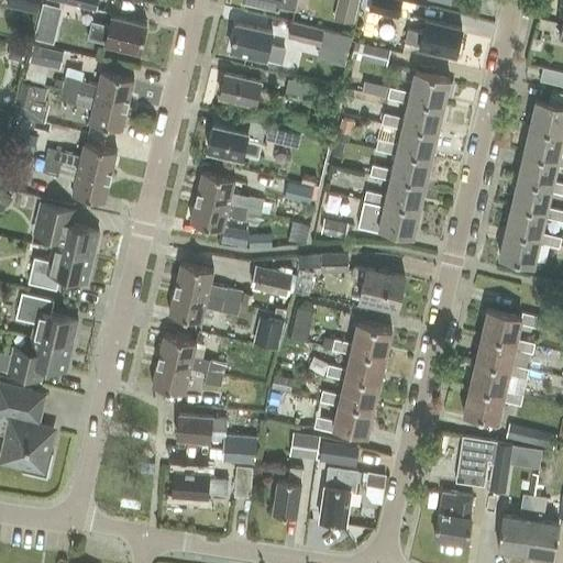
[(37,13),(40,0),(7,0),(6,6),(37,13)]
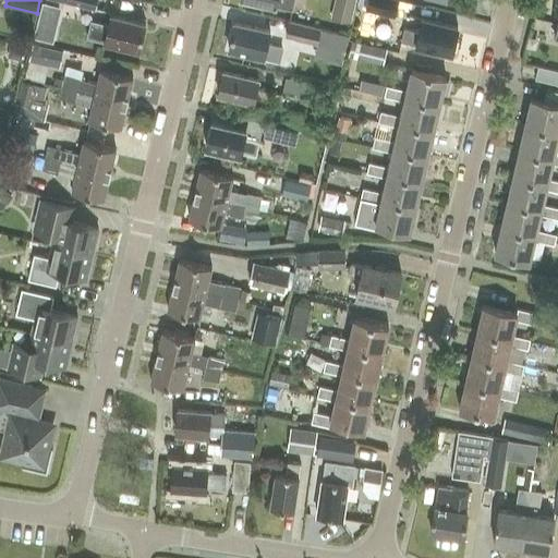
[(53,0),(95,10),(97,0),(53,0)]
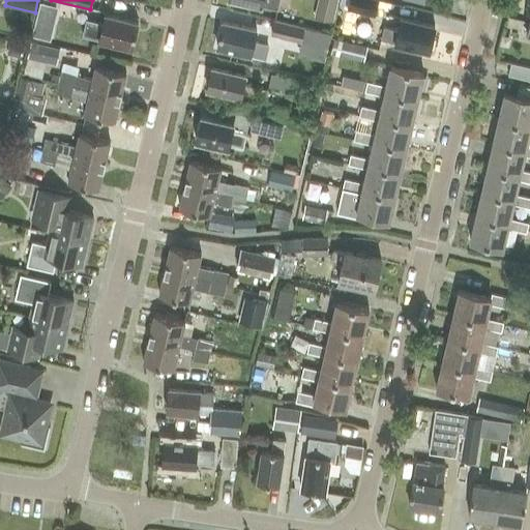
[(277,9),(280,0),(234,0),(262,6),(277,9)]
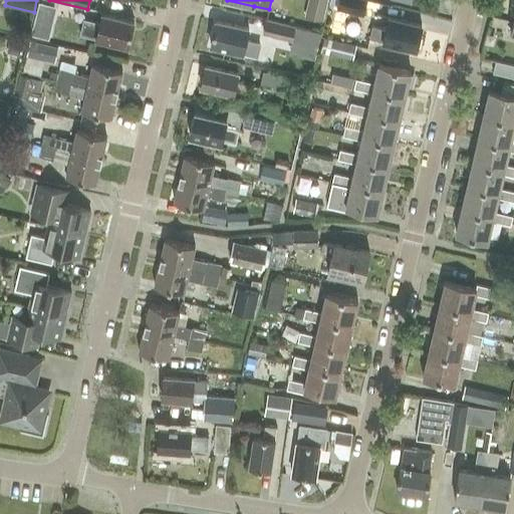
[(363,17),(367,0),(338,0),(336,10),(363,17)]
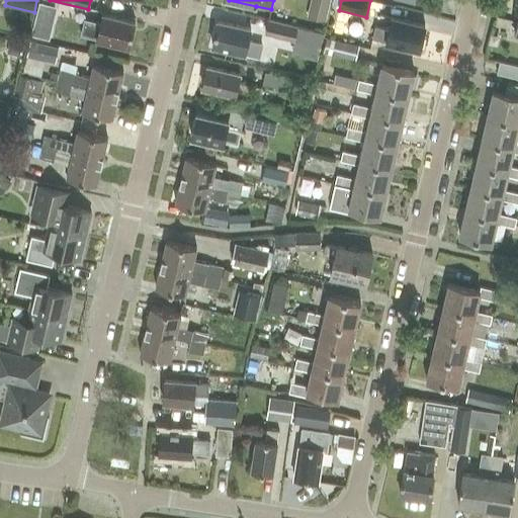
[(452,13),(455,0),(428,0),(426,6),(452,13)]
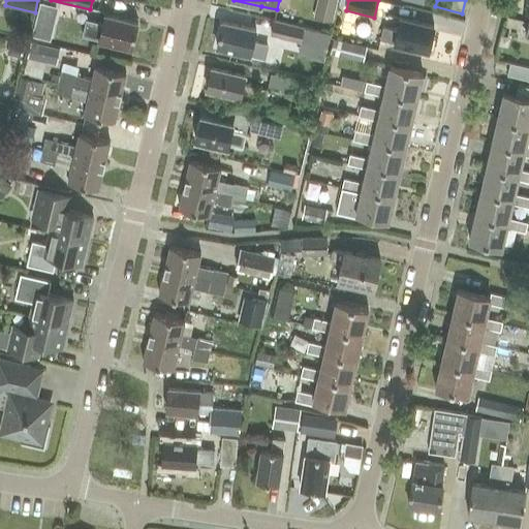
[(132,48),(138,22),(105,13),(102,27),(86,23),(83,35),(99,39),(132,48)]
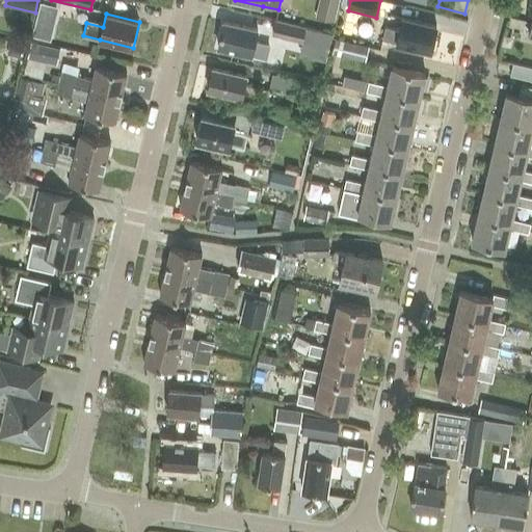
[(430,52),(436,26),(403,18),(400,30),(386,27),(382,40),(397,43),(397,44),(430,52)]
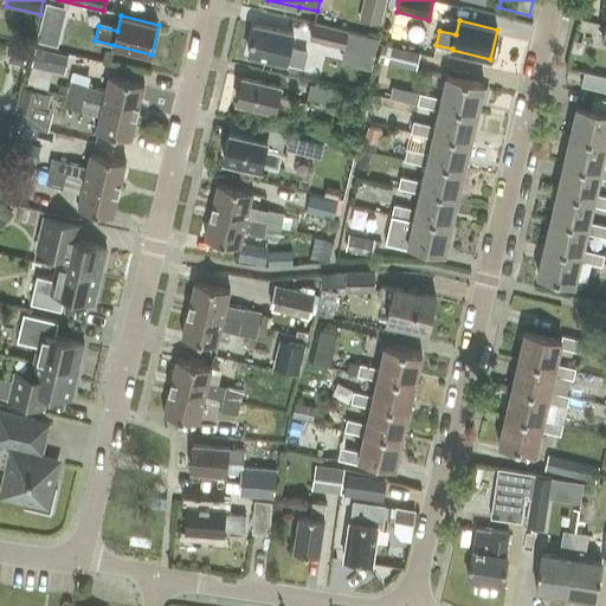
[(42,23),(37,42),(58,46),(62,27),(42,23)]
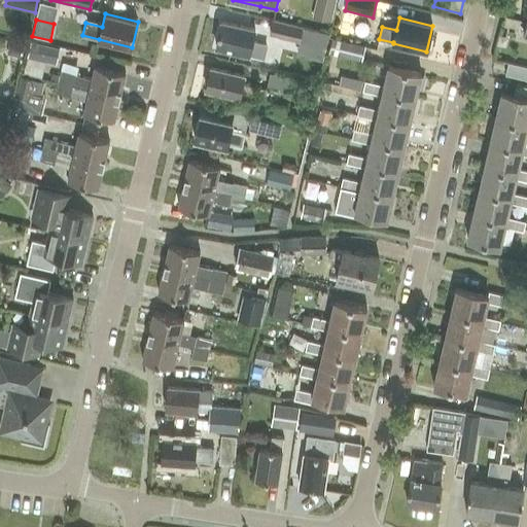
[(249,55),(264,58),(267,45),(252,42),(255,29),(222,21),(216,46),(249,55)]
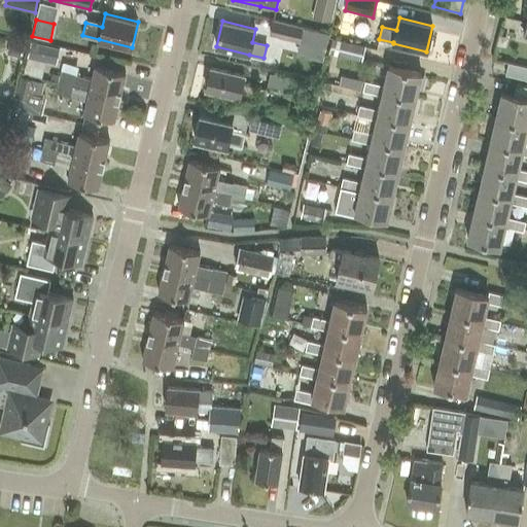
[(300,42),(304,28),(273,21),(270,35),(300,42)]
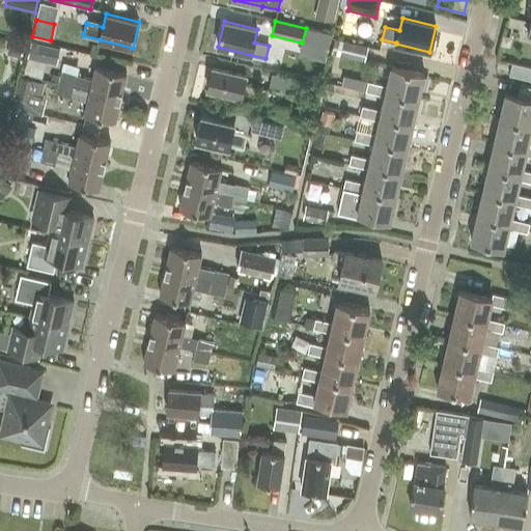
[(365,62),(368,47),(335,39),(332,54),(365,62)]
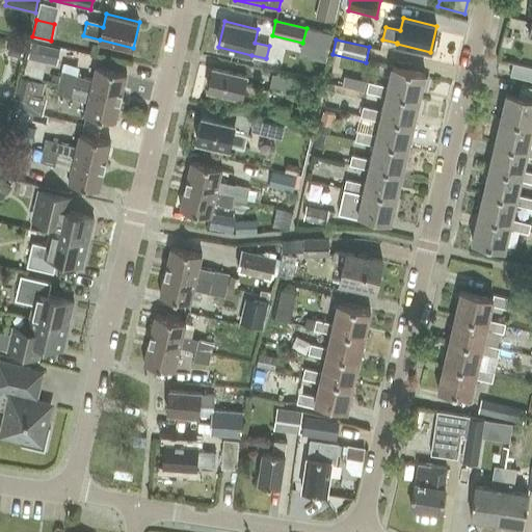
[(10,41),(7,53),(20,56),(23,43),(10,41)]
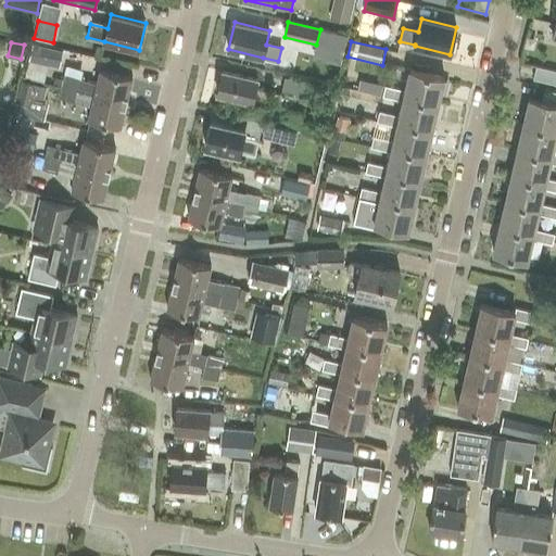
[(59,67),(63,51),(33,45),(29,61),(59,67)]
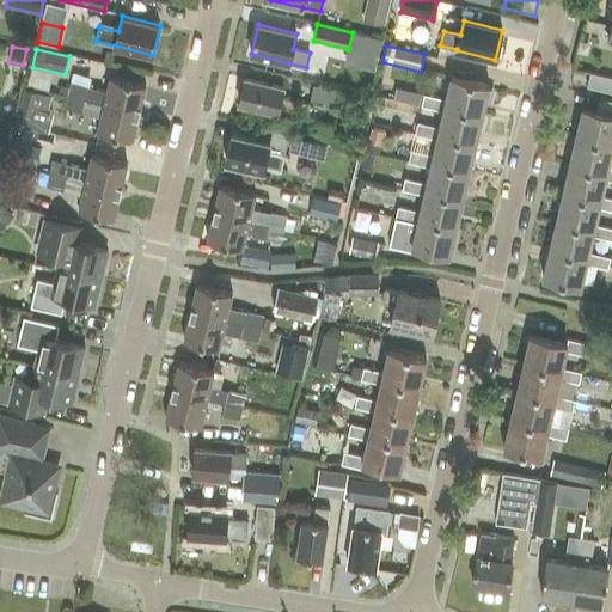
[(611,93),(611,78),(591,73),(587,87),(611,93),(611,95),(611,93)]
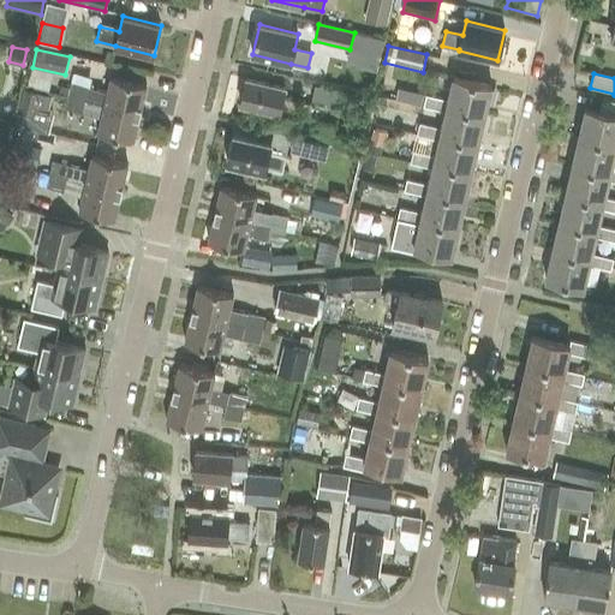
[(105,103),(141,113),(147,85),(112,76),(108,91),(71,82),(69,95),(105,103)]
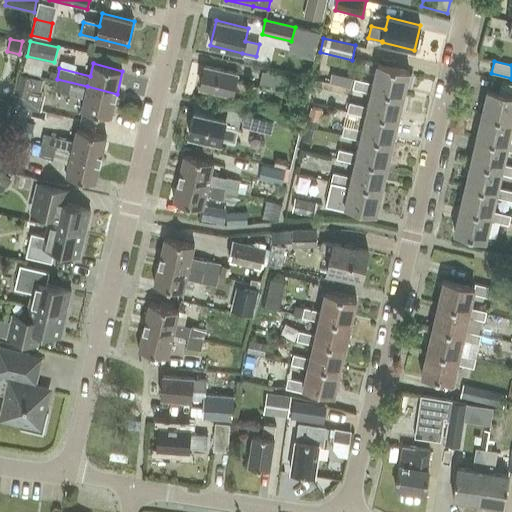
[(372,88),(404,96),(409,71),(378,64),(373,83),(355,79),(353,88),(371,92),(372,88)]
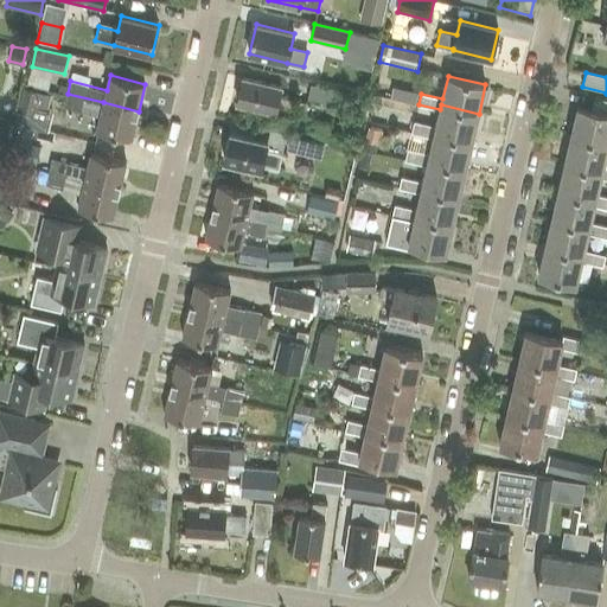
[(304,117),(307,103),(279,96),(281,87),(243,77),(237,103),(275,112),(304,117)]
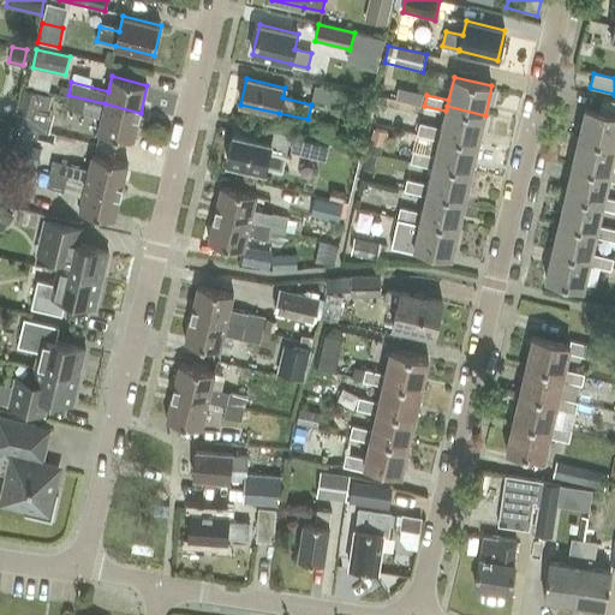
[(48,132),(53,113),(48,112),(53,96),(25,90),(19,114),(17,125),(48,132)]
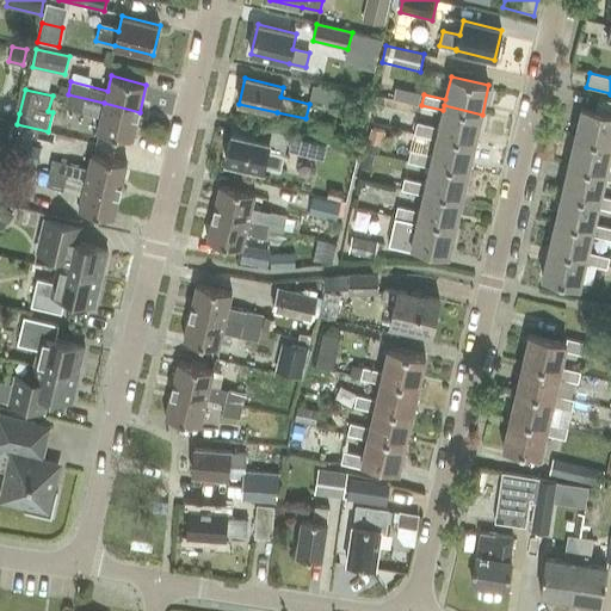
[(133,140),(140,112),(104,103),(68,94),(65,107),(102,117),(98,130),(133,140)]
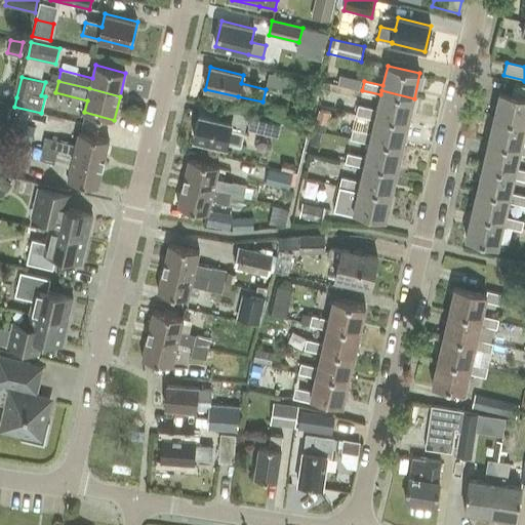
[(408,122),(414,98),(381,90),(380,94),(377,109),(359,105),(356,115),(375,119),(376,115),(408,122)]
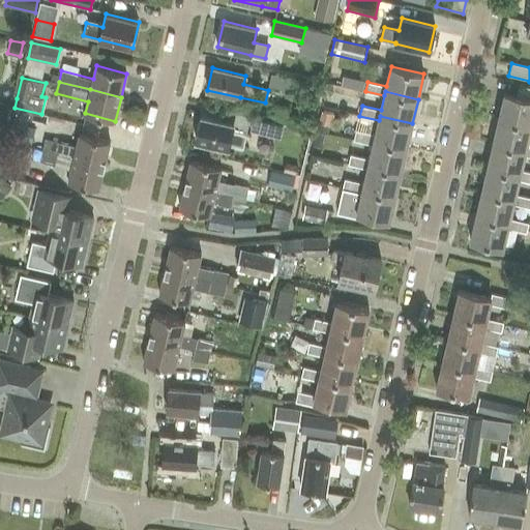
[(529,125),(529,98),(504,93),(498,118),(529,125)]
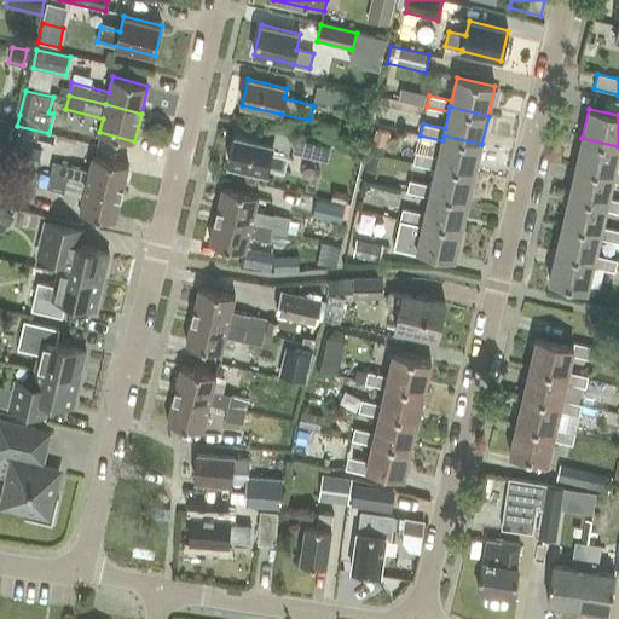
[(284,172),(288,156),(272,152),(273,144),(236,136),(229,163),(267,172),(268,168),(284,172)]
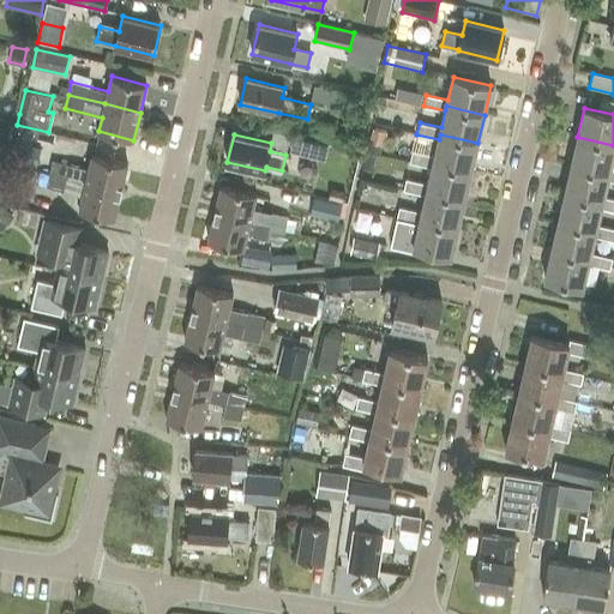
[(471,170),(477,143),(440,134),(439,139),(434,156),(413,151),(410,162),(432,167),(433,162),(471,170)]
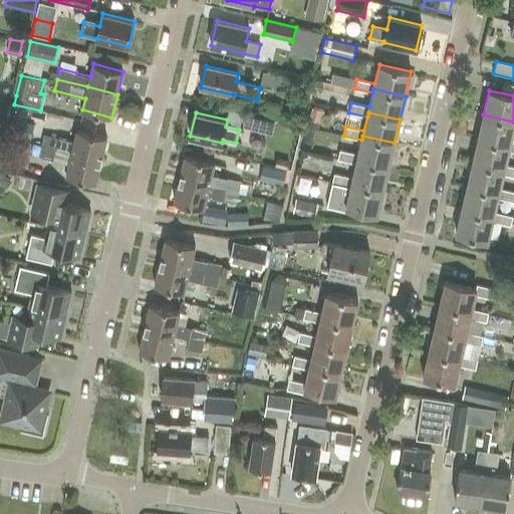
[(271,134),(274,120),(246,114),(243,126),(271,134)]
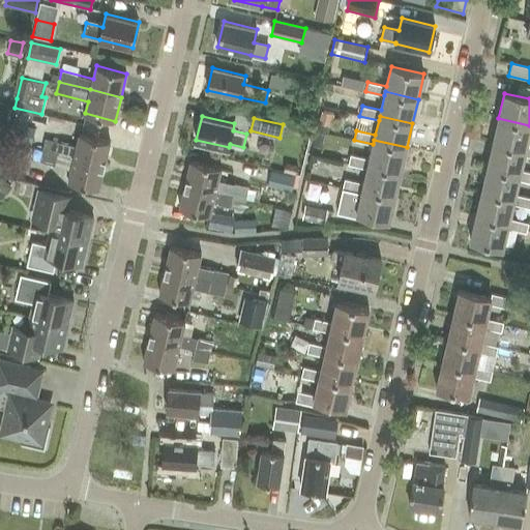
[(529,125),(498,118),(493,142),(526,150),(527,146),(529,131),(529,130),(529,125)]
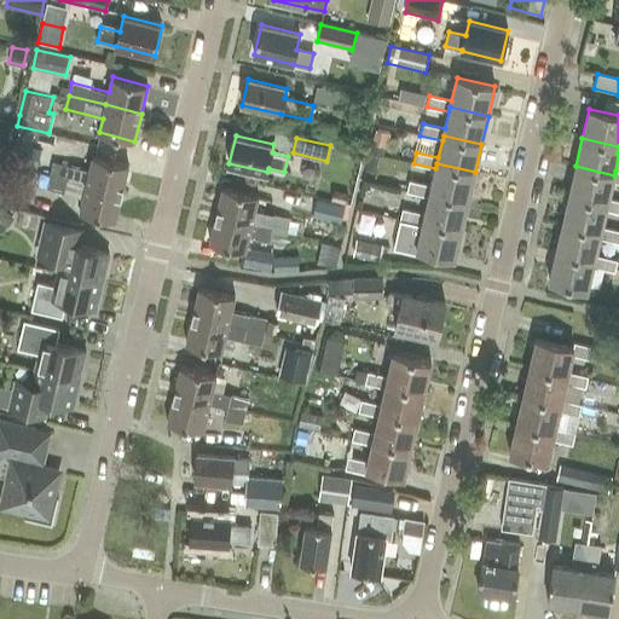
[(36,169),(41,150),(13,143),(9,161),(36,169)]
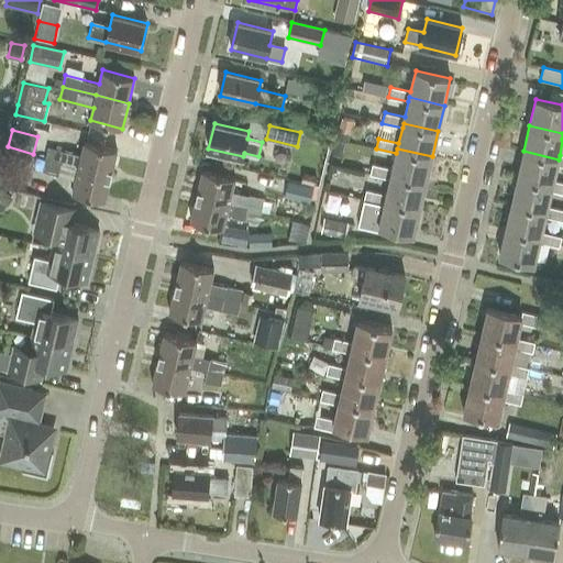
[(45,159),(111,175),(118,150),(85,142),(81,156),(73,154),(73,151),(66,150),(66,152),(48,147),(45,159)]
